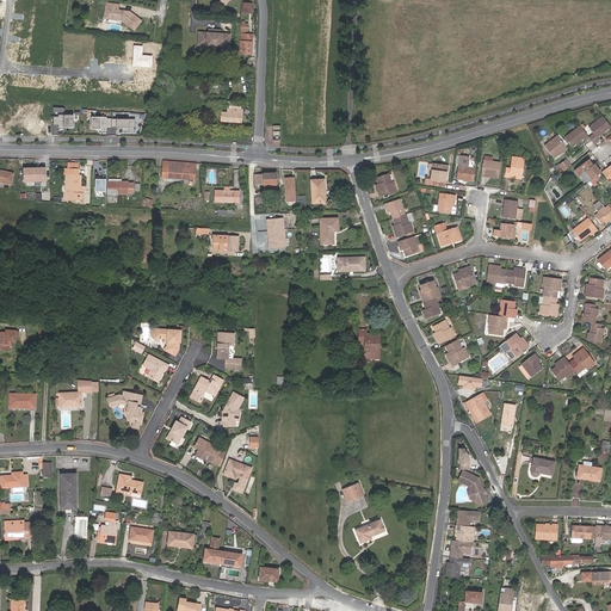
[(252,2),(244,1),(242,12),(251,13),(252,2)]
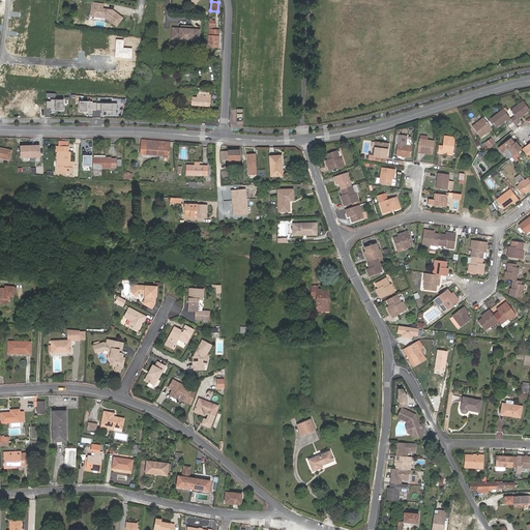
[(98,12),(98,17),(108,18),(117,25),(123,17),(114,10),(104,9),(105,4),(94,3),(93,12),(98,12)]
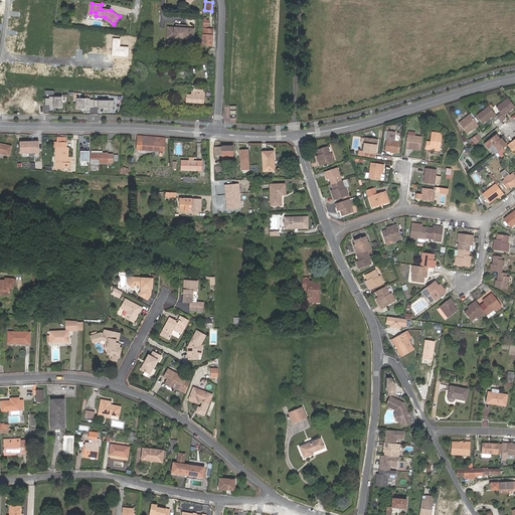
[(177,28),(169,27),(168,38),(194,39),(195,29),(186,28),(187,26),(177,25),(177,28)]
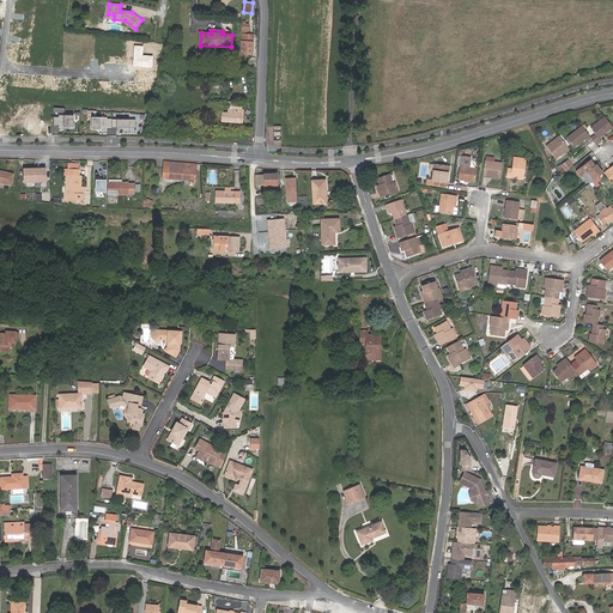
[(241,53),(241,54),(253,54),(253,42),(248,42),(248,34),(247,34),(242,34),(241,53)]
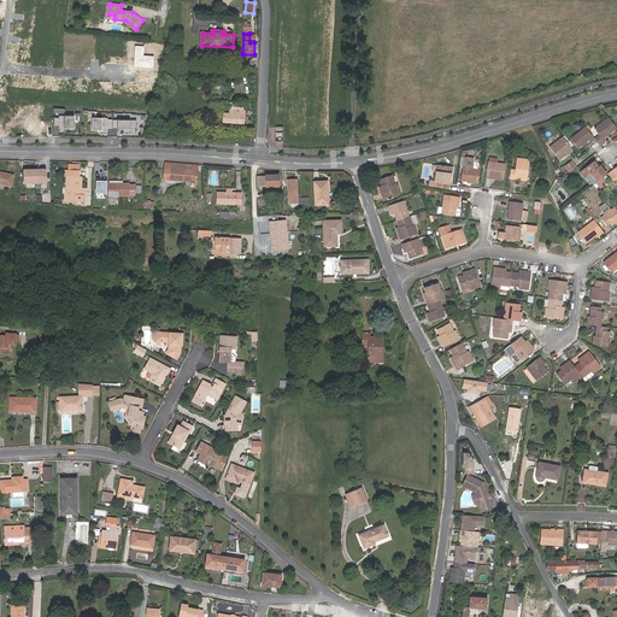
[(145,46),(135,46),(134,66),(153,68),(154,57),(144,56),(145,46)]
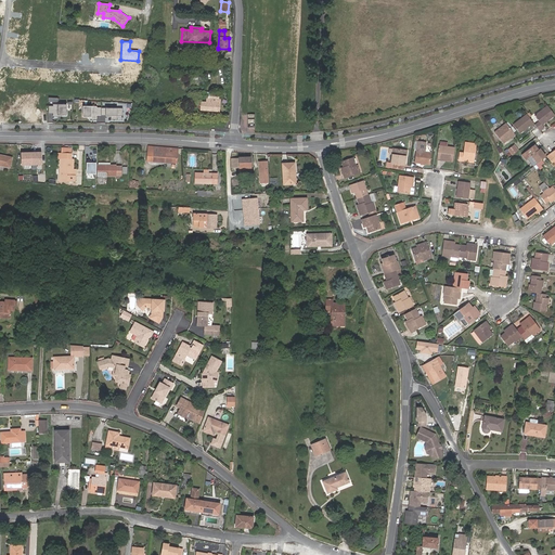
[(54,106),(50,106),(50,113),(54,113),(54,117),(63,117),(63,116),(67,116),(67,104),(54,104),(54,106)]
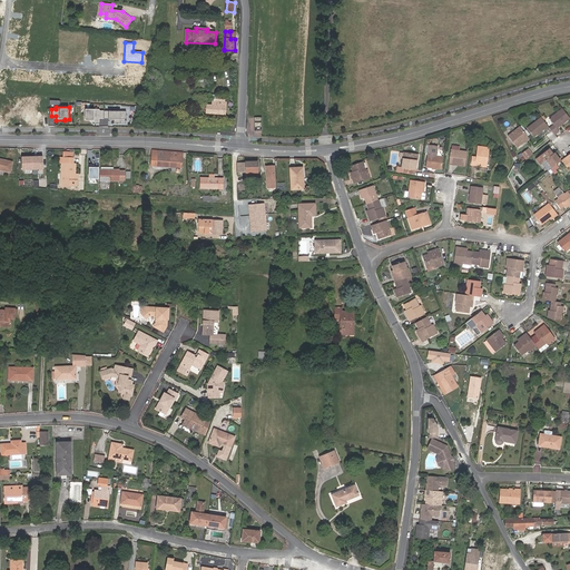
[(100,109),(86,108),(86,120),(90,120),(90,121),(99,121),(99,118),(104,118),(105,110),(100,110),(100,109)]
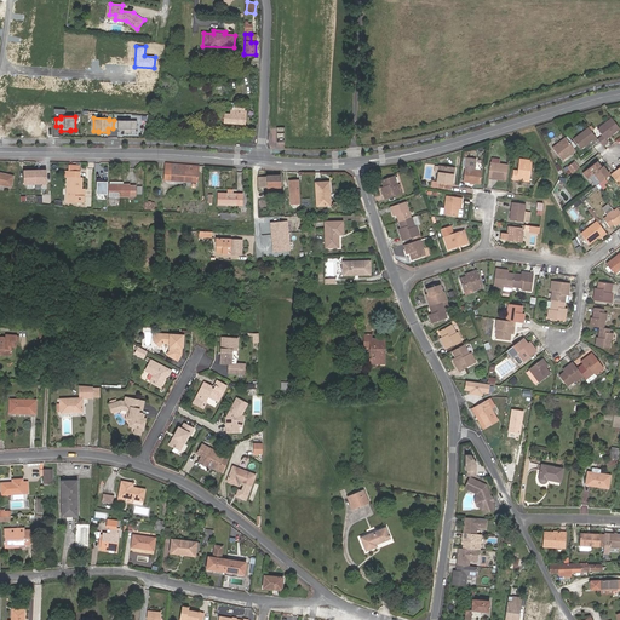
[(138,120),(114,120),(113,128),(119,128),(119,130),(125,130),(125,133),(131,133),(131,128),(137,128),(138,120)]
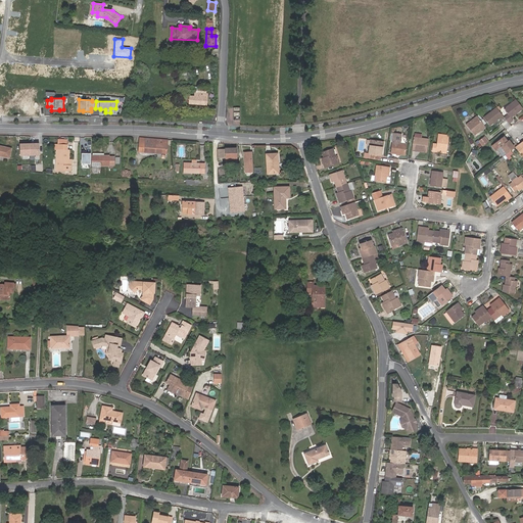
[(521,109),(514,101),(503,110),(506,114),(502,119),(505,122),(507,125),(511,122),(509,120),(521,109)]
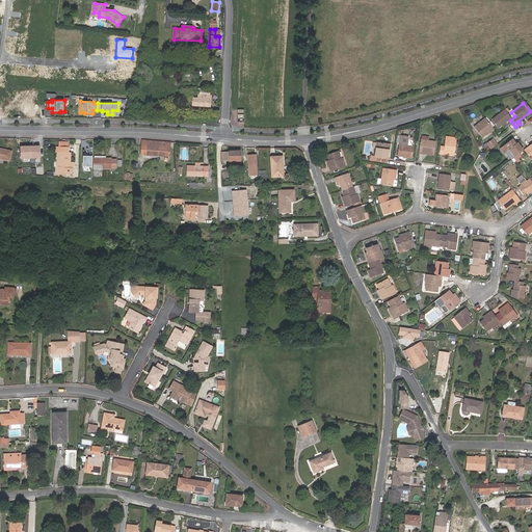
[(509,118),(502,109),(489,120),(497,128),(509,118)]
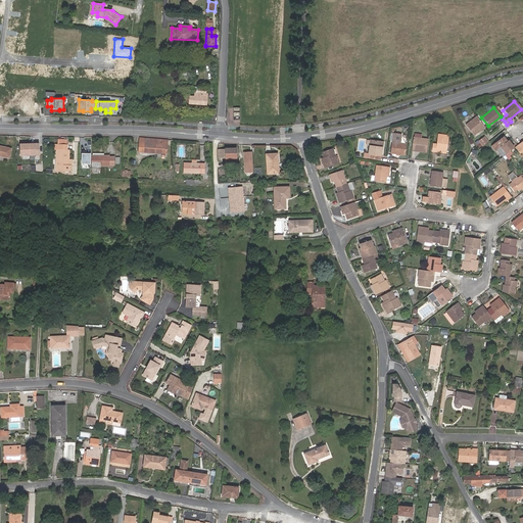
[(482,126),(476,120),(465,129),(471,137),(479,131),(483,128),(482,126)]
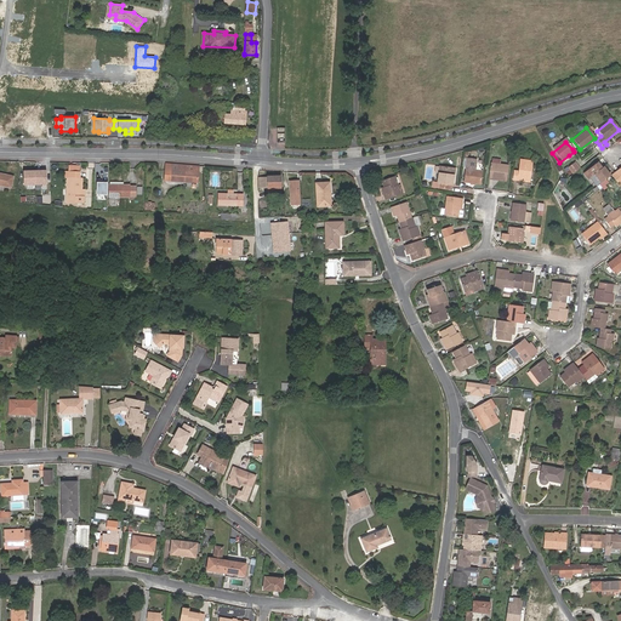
[(473,170),(474,160),(465,159),(463,169),(473,170)]
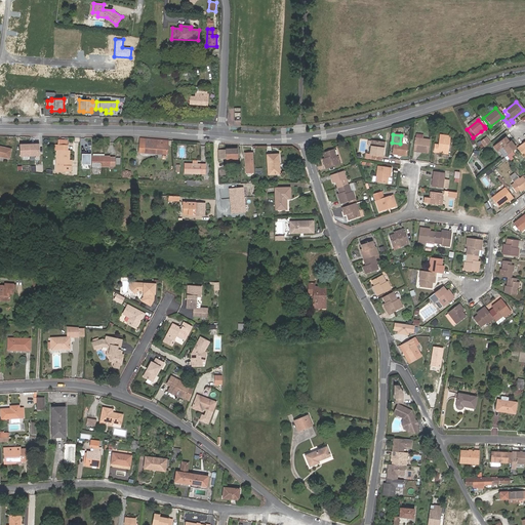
[(446,145),(448,145),(449,135),(439,134),(438,144),(434,144),(433,152),(445,153),(446,145)]
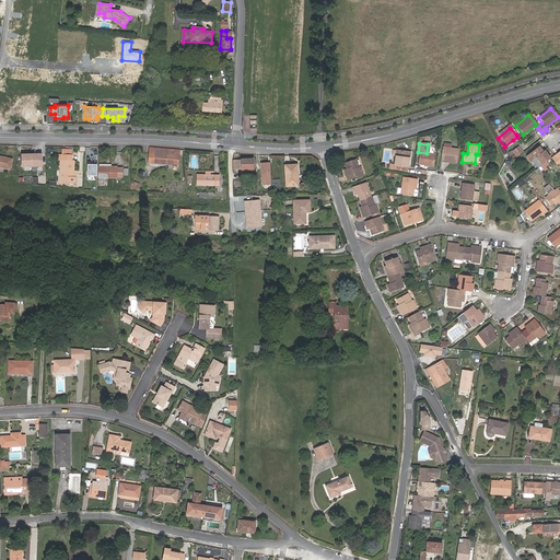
[(183,152),(184,149),(150,147),(149,162),(178,164),(179,152),(183,152)]
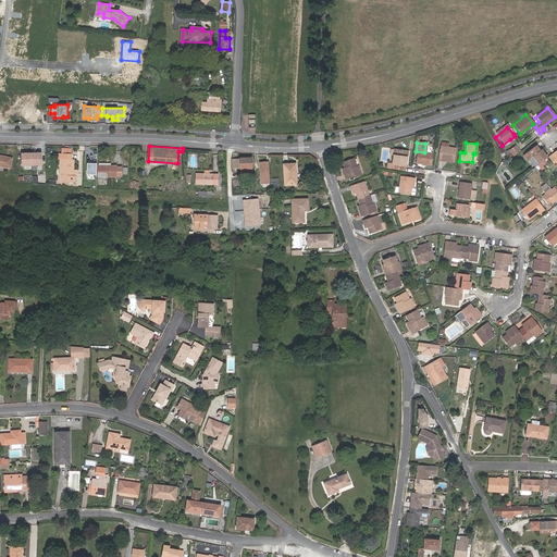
[(446,160),(446,161),(454,162),(455,148),(440,146),(437,160),(442,161),(442,159),(446,160)]
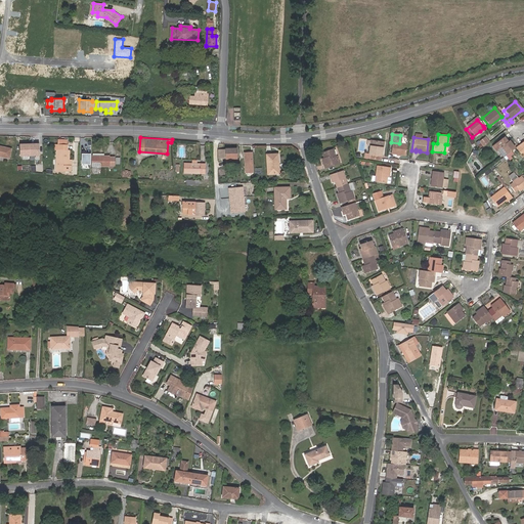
[(478,142),(482,147),(488,143),(484,138),(478,142)]
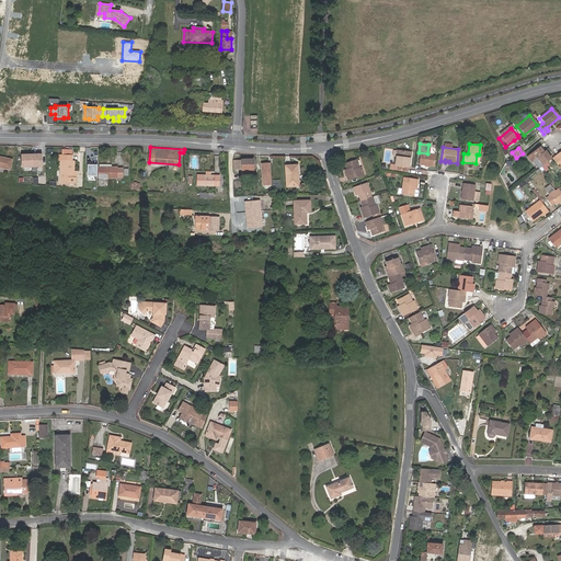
[(534,160),(539,168),(550,160),(544,152),(540,155),(537,151),(536,149),(524,159),(528,164),(530,162),(534,160)]
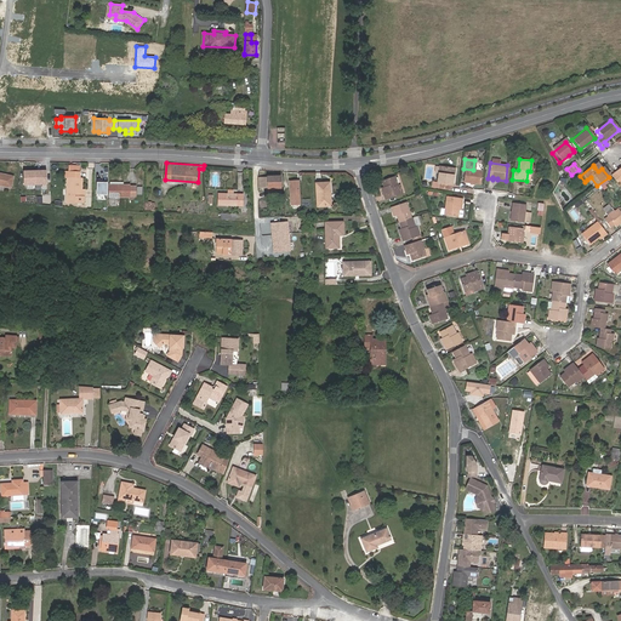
[(439,169),(438,174),(437,183),(432,183),(431,188),(437,189),(449,191),(450,186),(451,186),(453,178),(454,170),(439,169)]
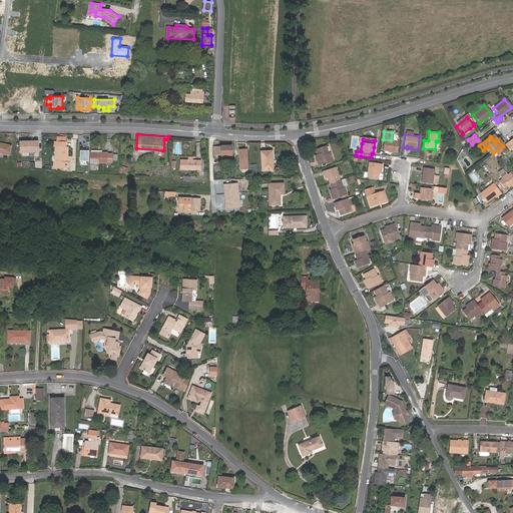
[(391,150),(391,151),(396,152),(397,141),(383,139),(382,150),(388,151),(388,149),(391,150)]
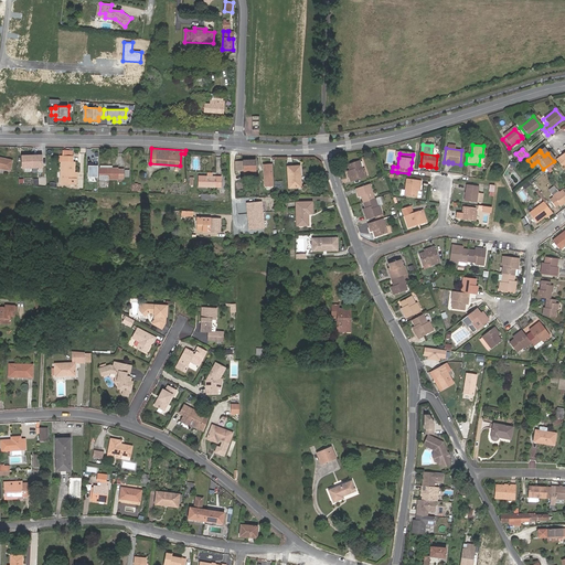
[(32,168),(32,156),(21,156),(21,168),(32,168)]
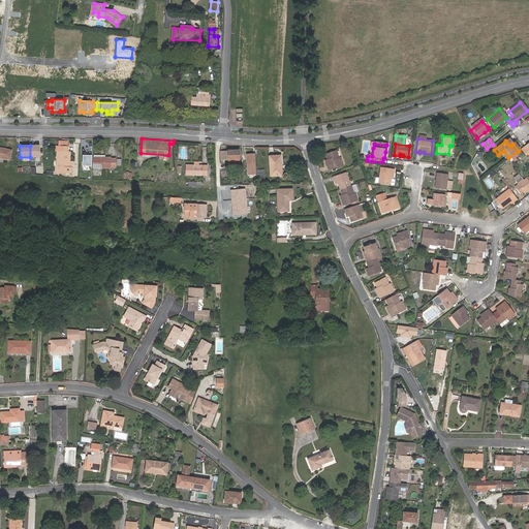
[(39,157),(39,146),(30,146),(30,157),(39,157)]
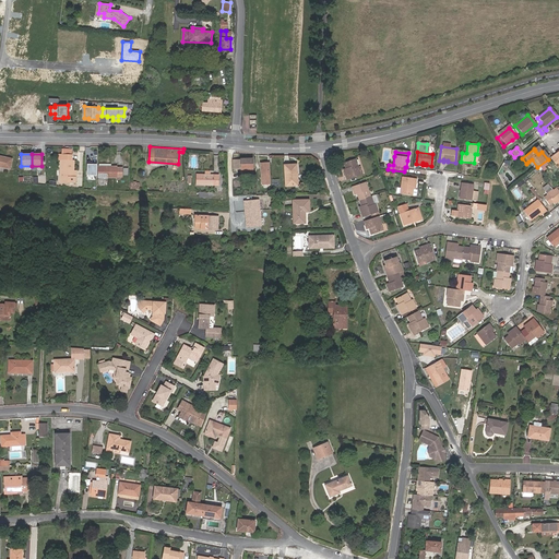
[(61,161),(61,181),(75,182),(76,176),(73,176),(74,171),(74,161),(72,159),(72,154),(61,154),(59,154),(59,159),(60,159),(61,161)]
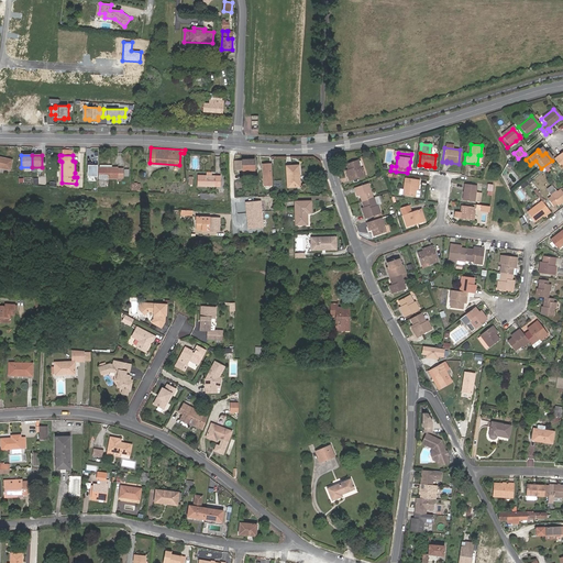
[(0,167),(9,169),(11,159),(0,156),(0,167)]
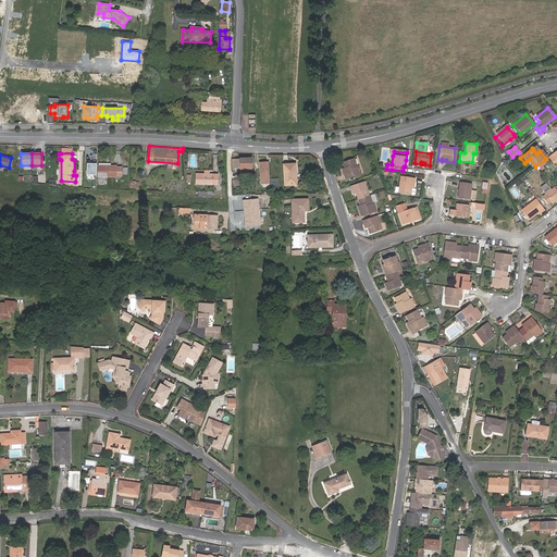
[(240,168),(252,168),(251,158),(232,159),(232,169),(240,168)]
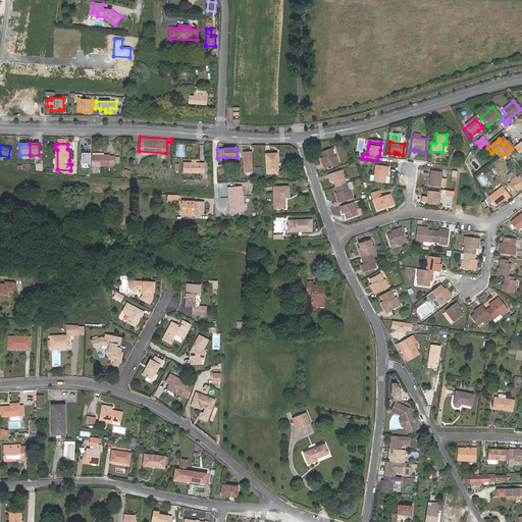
[(322,160),(320,160),(323,167),(336,162),(334,156),(333,156),(330,148),(320,152),(321,157),(322,160)]
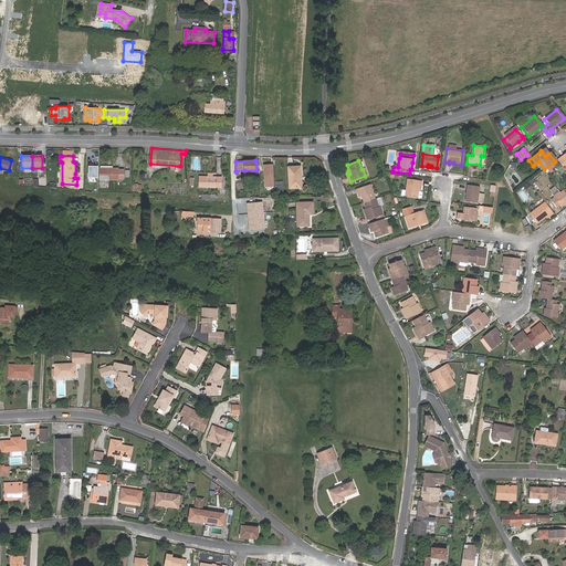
[(544,169),(538,161),(535,164),(542,171),(544,169)]
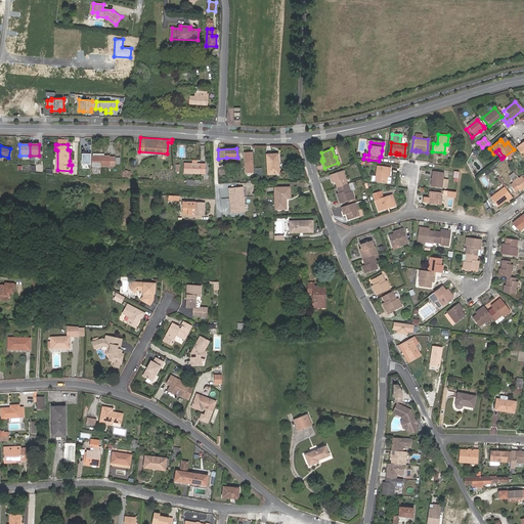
[(91,153),(83,153),(82,163),(91,164),(91,153)]
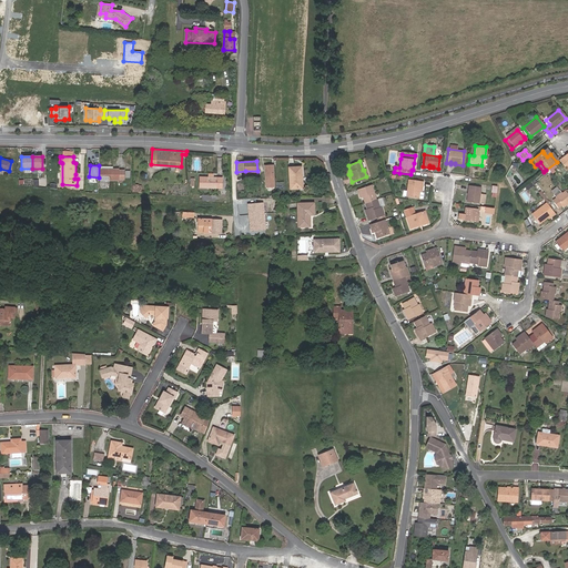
[(275,188),(274,165),(265,165),(266,188),(275,188)]
